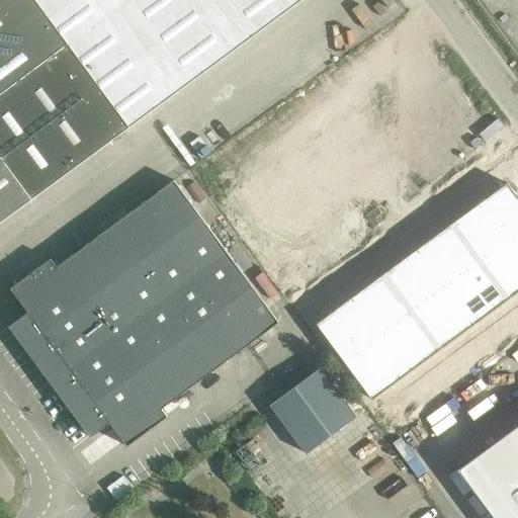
[(0,0),(0,223),(131,126),(300,0),(0,0)]
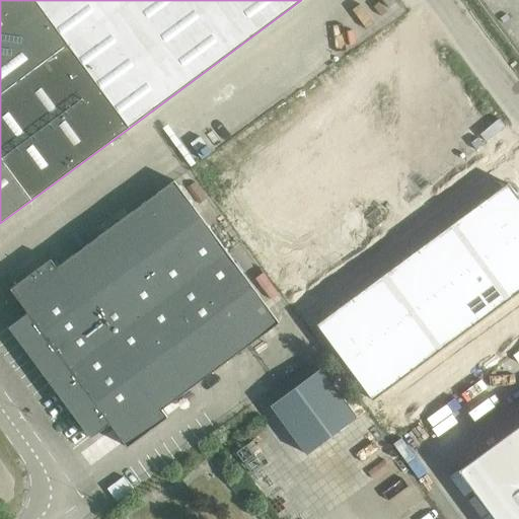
[(162,409),(280,322),(174,180),(57,267),(52,258),(11,289),(28,312),(8,326),(90,438),(110,424),(128,447),(168,417),(162,409)]
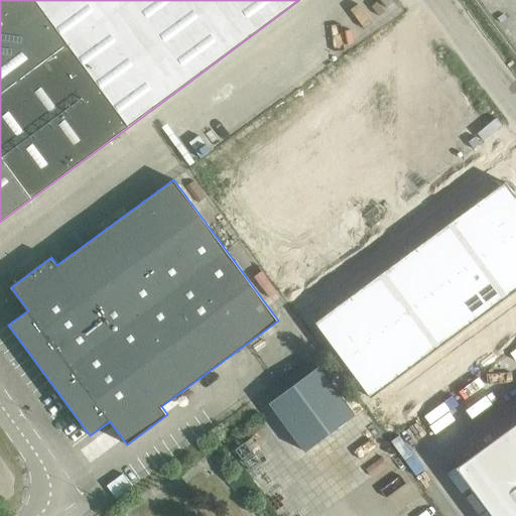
[(515,292),(515,198),(512,194),(329,328),(377,394),(515,292)]
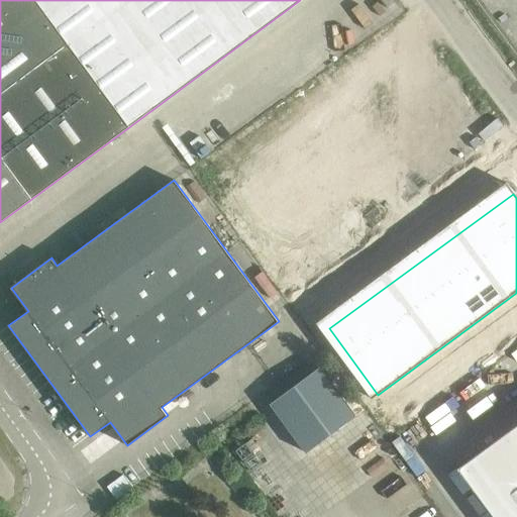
[(319,366),(270,402),(307,450),(354,414),(319,366)]
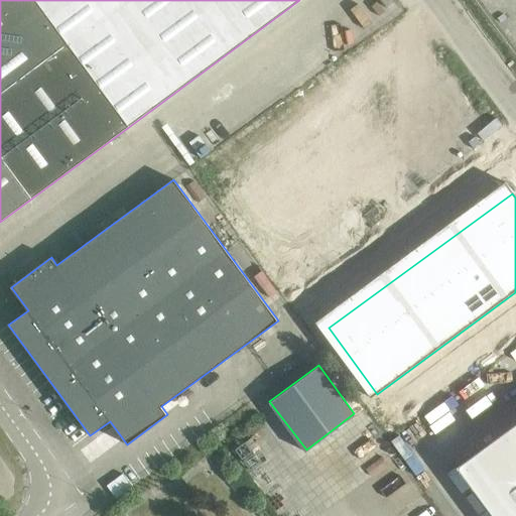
[(515,515),(515,422),(455,469),(490,515),(515,515)]
